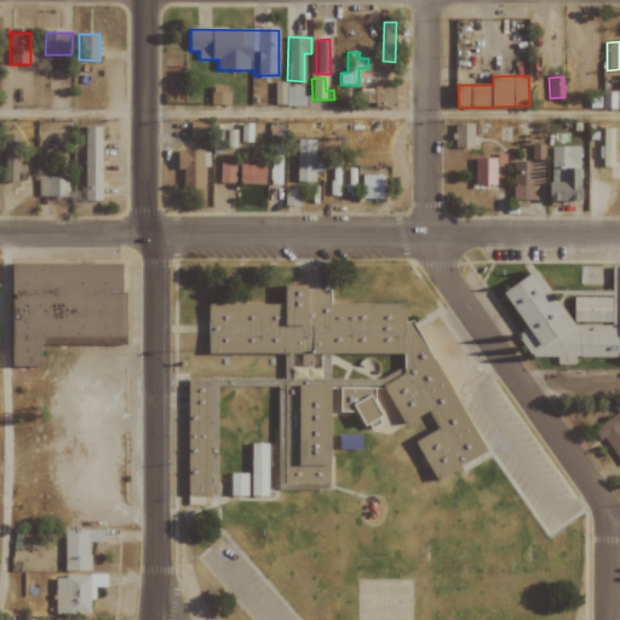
[(274,107),(304,105),(304,91),(285,91),(285,82),(274,82),(274,107)]
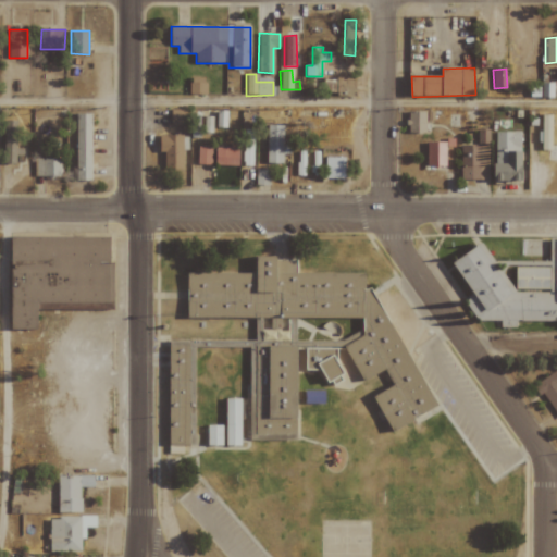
[(189,95),(207,96),(207,78),(190,78),(189,95)]
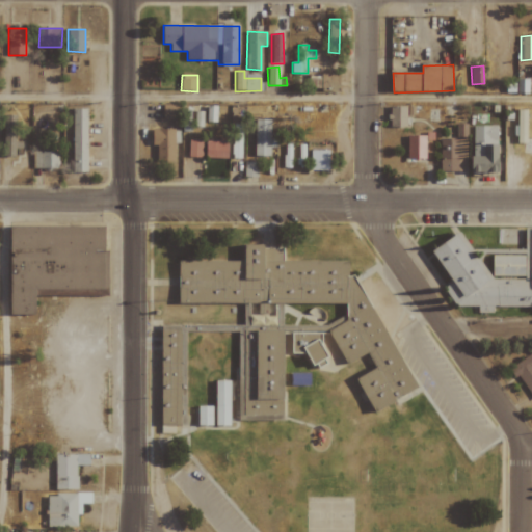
[(528,94),(529,80),(517,79),(516,94),(528,94)]
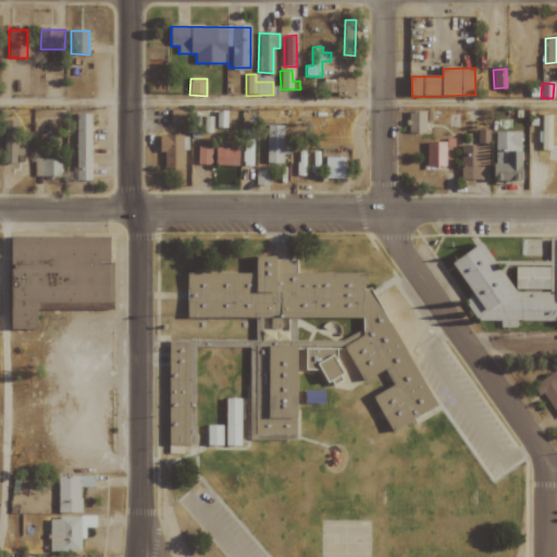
[(170,125),(182,126),(182,131),(190,131),(190,138),(200,138),(201,133),(211,133),(212,116),(189,116),(189,110),(170,110),(170,125)]
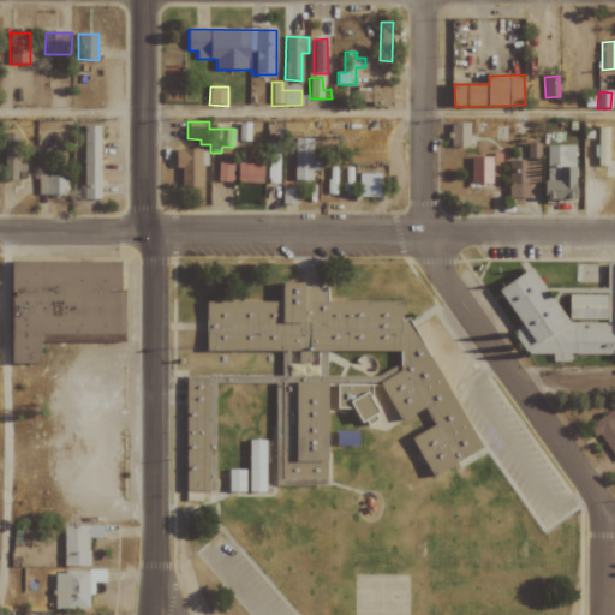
[(471,124),(449,124),(449,148),(470,148),(471,124)]
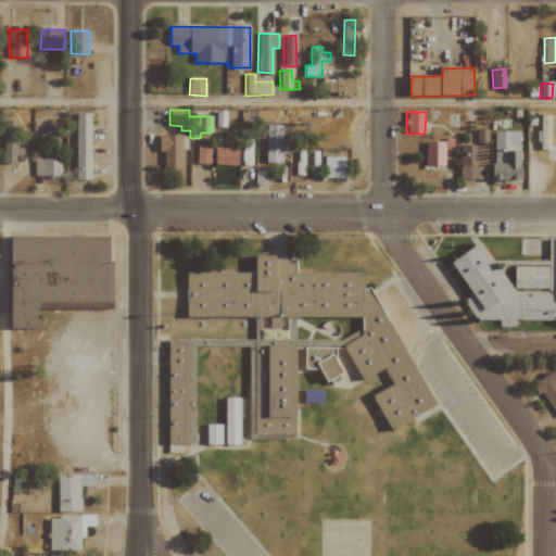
[(76,180),(91,181),(91,114),(76,114),(76,180)]
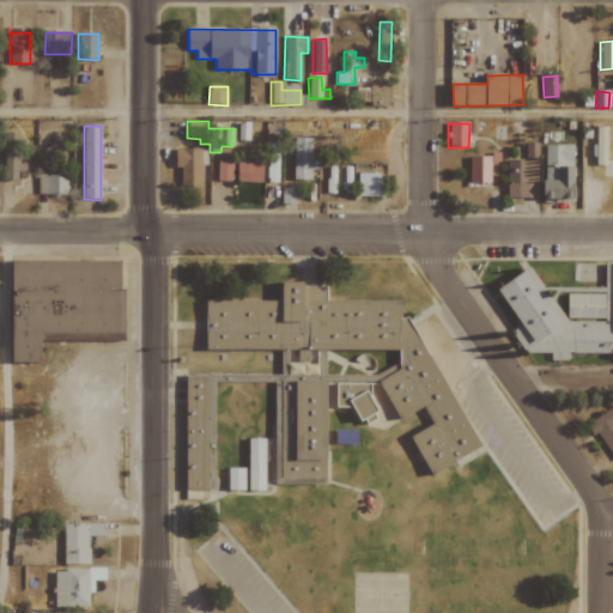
[(594,165),(607,167),(608,126),(595,126),(594,165)]
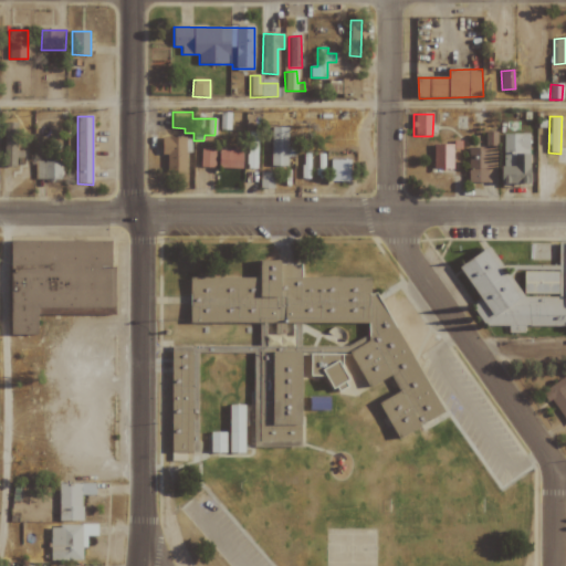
[(18,123),(4,123),(3,168),(18,168),(18,158),(24,159),(24,152),(17,152),(18,123)]
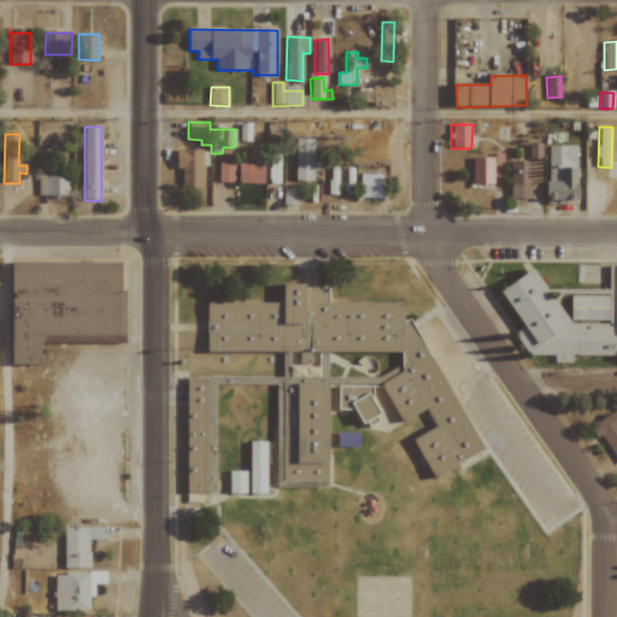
[(313,140),(294,139),(294,181),(312,182),(312,170),(321,171),(321,154),(313,154),(313,140)]
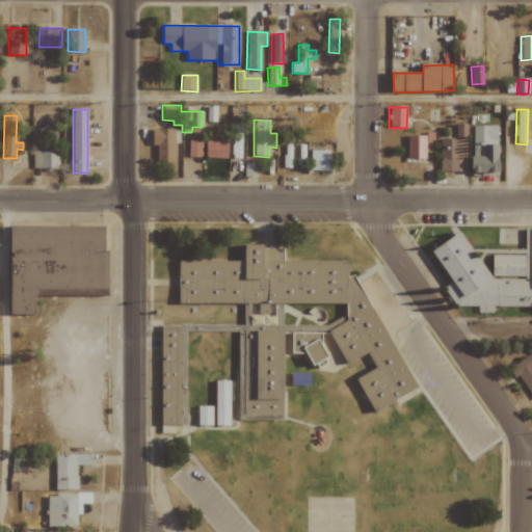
[(441,173),(467,171),(466,125),(455,125),(455,139),(440,139),(441,173)]
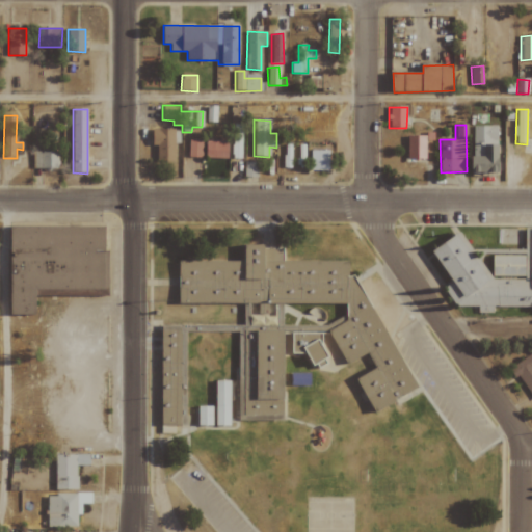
[(474,175),(500,174),(499,126),(472,126),(474,175)]
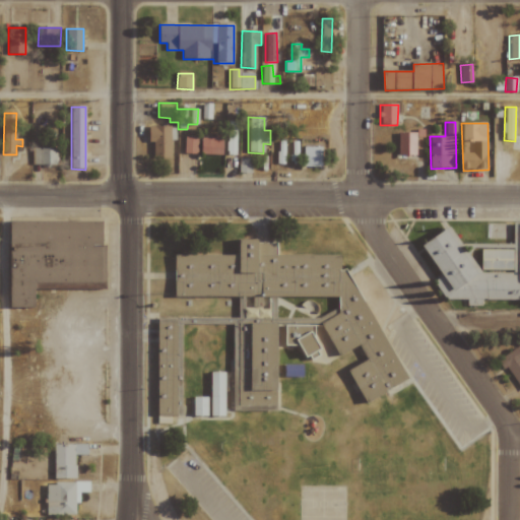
[(152,158),(170,158),(171,127),(148,126),(148,142),(153,143),(152,158)]
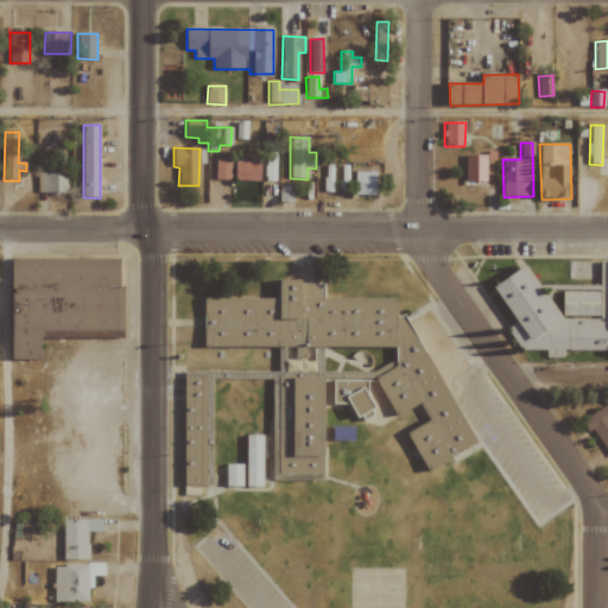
[(466,183),(487,182),(486,156),(464,157),(466,183)]
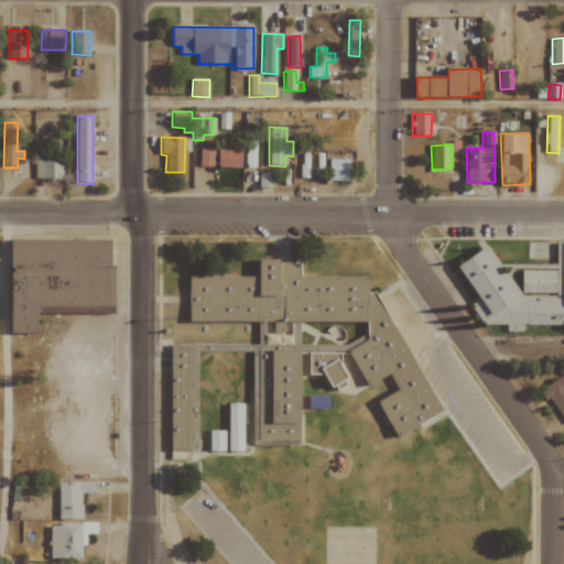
[(218,150),(218,167),(240,169),(241,145),(231,145),(230,150),(218,150)]
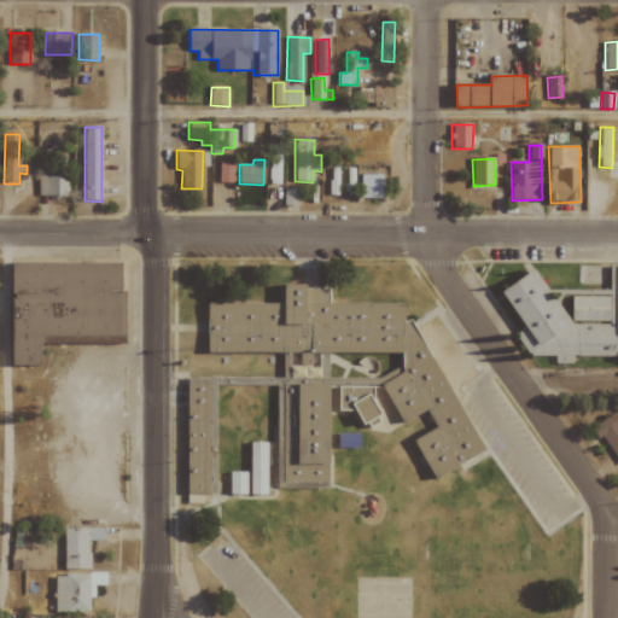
[(219,182),(233,184),(234,163),(219,163),(219,182)]
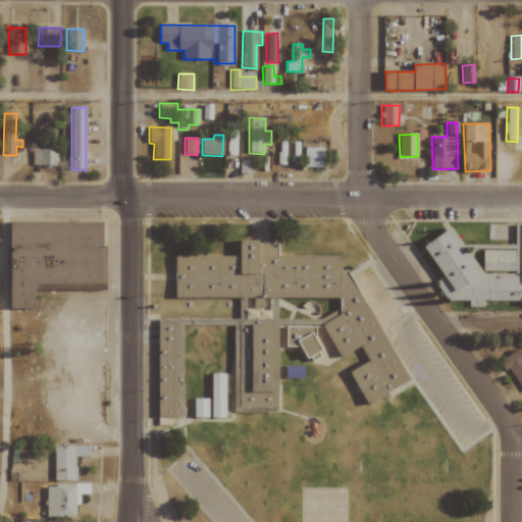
[(305,168),(323,167),(323,148),(305,148),(305,168)]
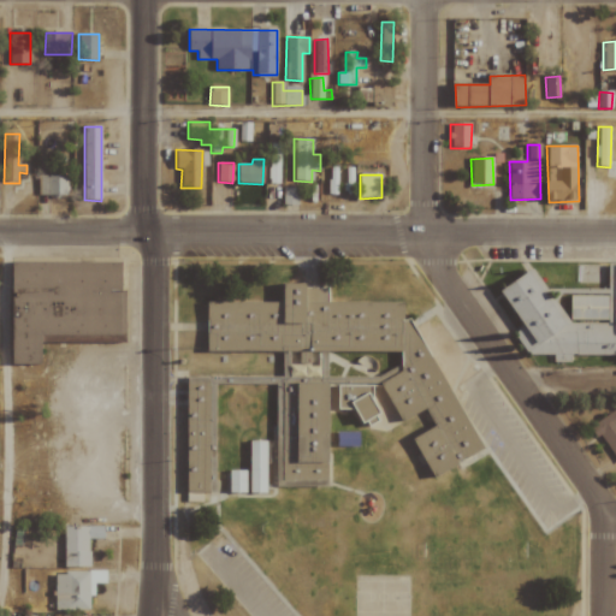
[(67,176),(40,176),(40,197),(67,196),(67,176)]
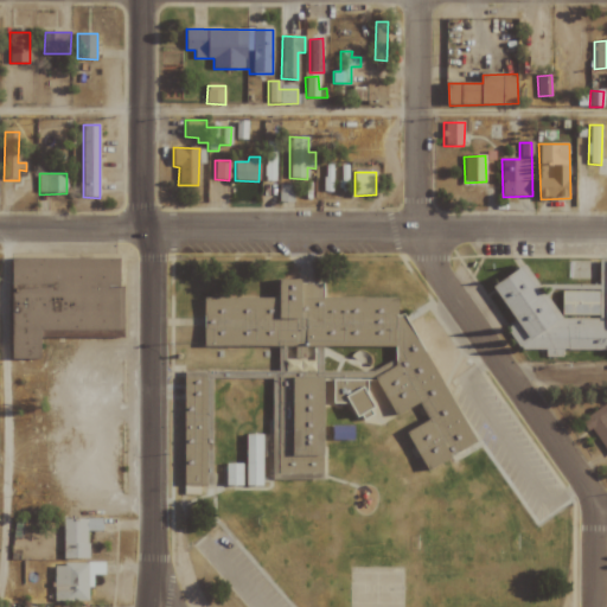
[(278,202),(293,203),(293,191),(295,191),(295,185),(278,185),(278,202)]
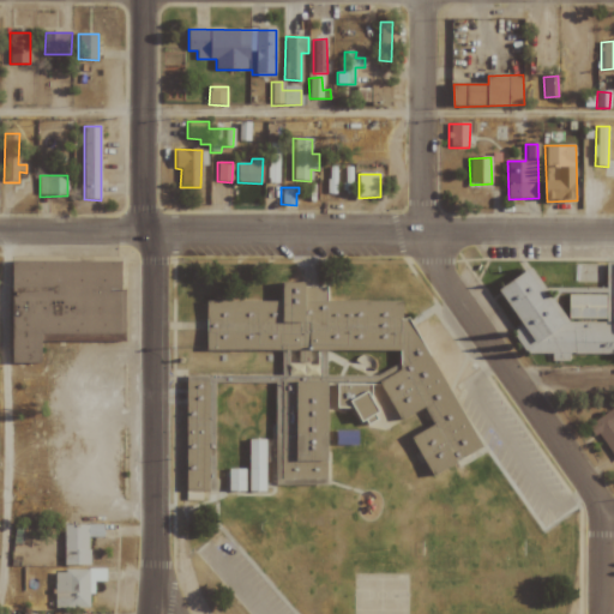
[(121,260),(13,262),(13,362),(42,362),(42,336),(121,336),(121,260)]
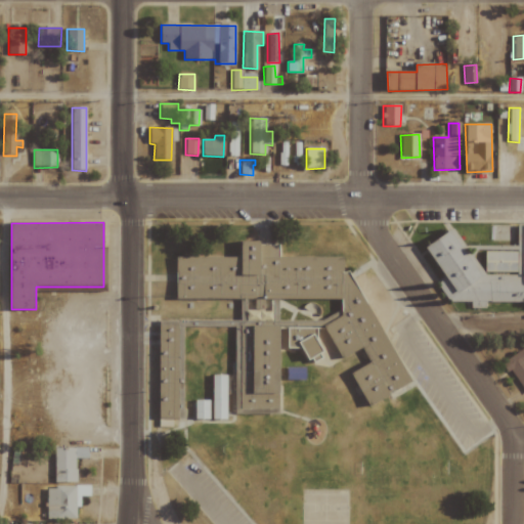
[(523,302),(523,224),(523,225),(523,276),(519,269),(519,274),(484,274),(453,229),(426,248),(446,277),(443,279),(443,288),(452,301),(471,301),(471,308),(486,308),(486,302),(523,302)]
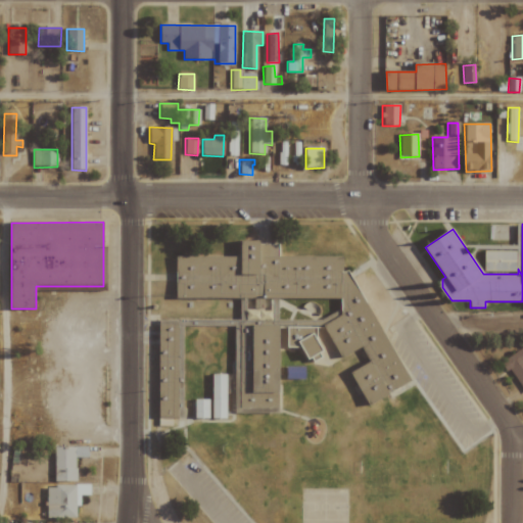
[(176,298),(203,298),(341,299),(341,317),(336,317),(324,323),(342,358),(363,347),(370,360),(370,362),(351,371),(369,405),(411,383),(351,271),(343,271),(343,256),(280,256),(280,244),(262,244),(260,240),(242,240),(242,256),(176,256),(176,298)]
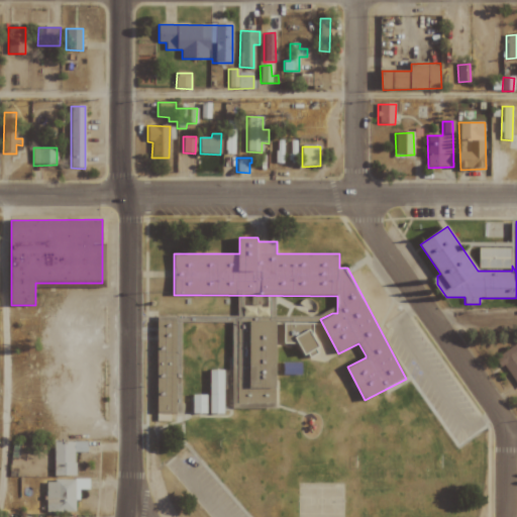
[(511,268),(510,247),(479,247),(479,269),(511,268)]
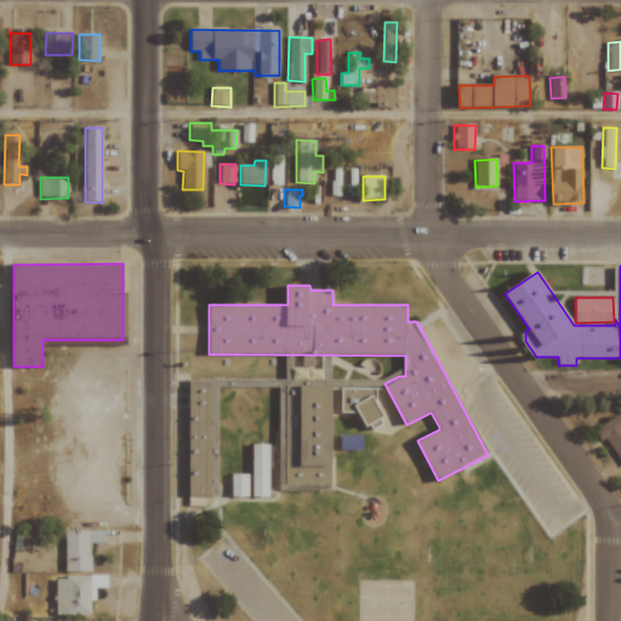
[(186,386),(186,496),(211,496),(211,386),(186,386)]
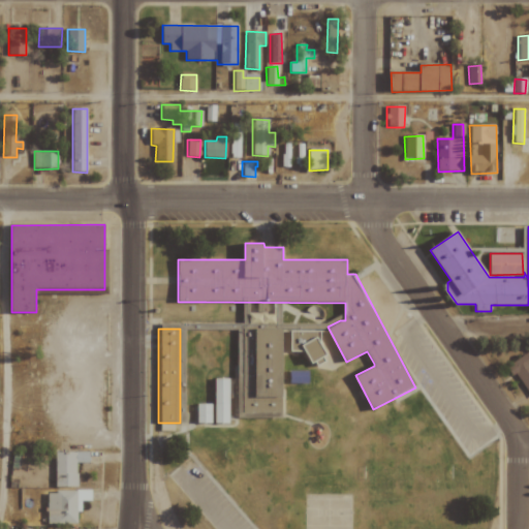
[(242,413),(272,413),(272,417),(283,417),(284,329),(255,329),(255,375),(243,375),(242,413)]
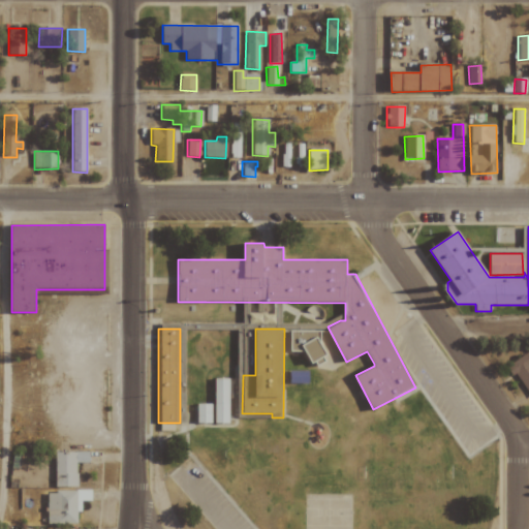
[(254,329),(243,329),(244,340),(243,340),(243,346),(254,346),(254,329)]
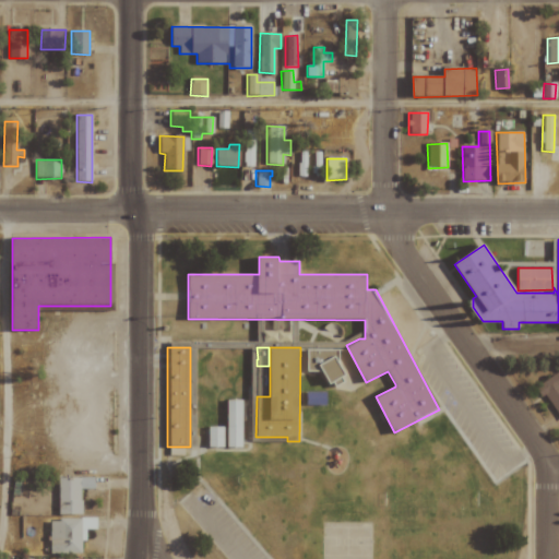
[(342,349),(308,349),(308,371),(328,371),(328,384),(342,384),(342,349)]
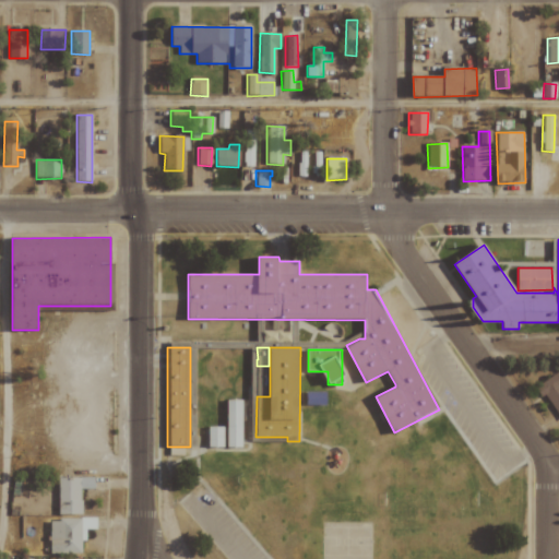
[(558,416),(558,387),(558,385),(558,384),(558,377),(556,372),(537,387),(558,416)]
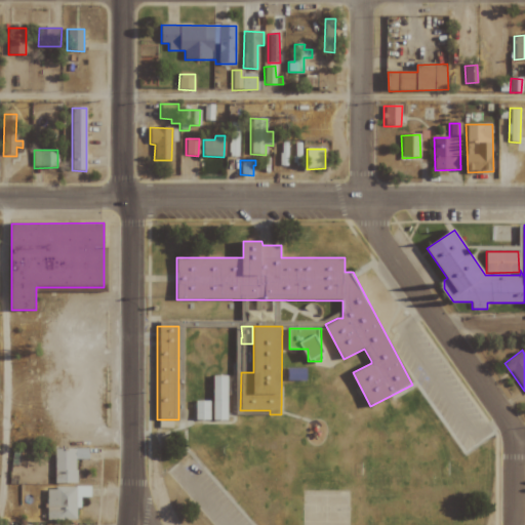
[(228,376),(213,376),(212,420),(227,420),(228,376)]
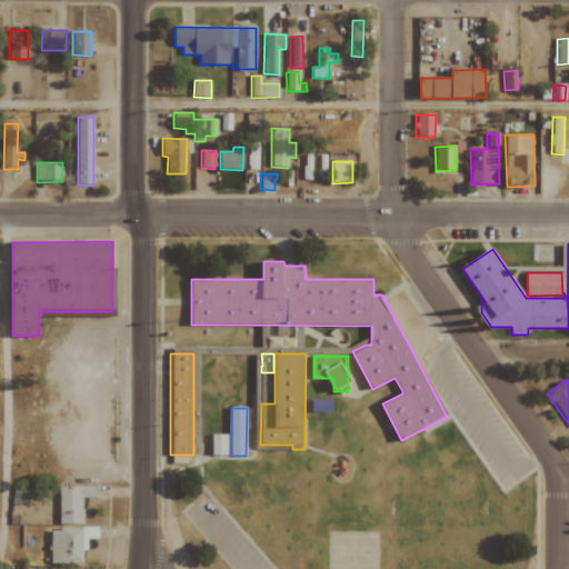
[(212,456),(228,455),(227,435),(211,435),(212,456)]
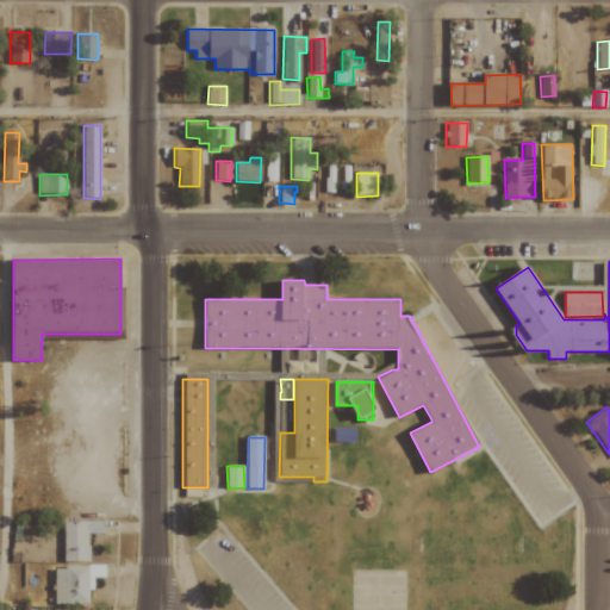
[(64,562),(88,562),(88,534),(103,534),(103,521),(63,522),(64,562)]
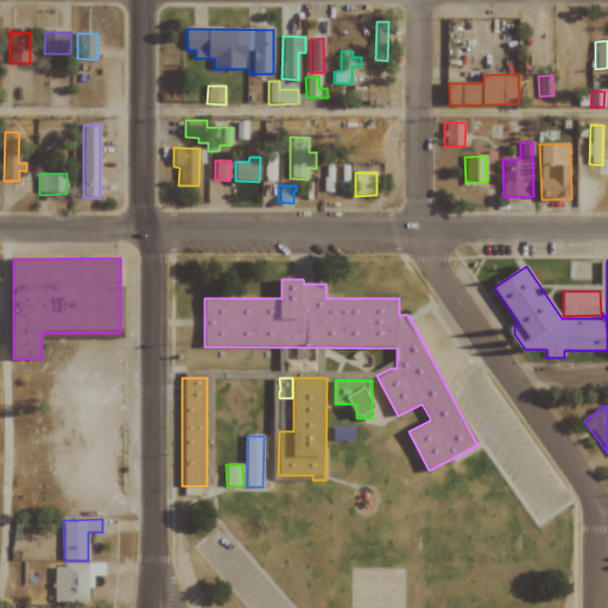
[(55,564),(55,602),(88,602),(89,588),(93,588),(94,576),(105,576),(105,565),(55,564)]
